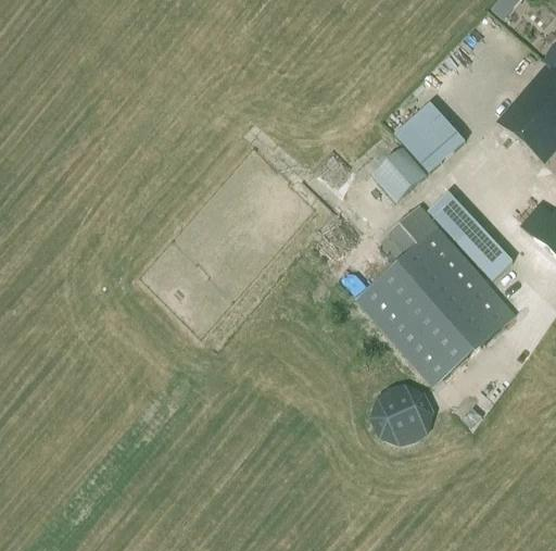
[(555,45),(542,61),(545,63),(495,122),(543,162),(555,146),(555,45)]
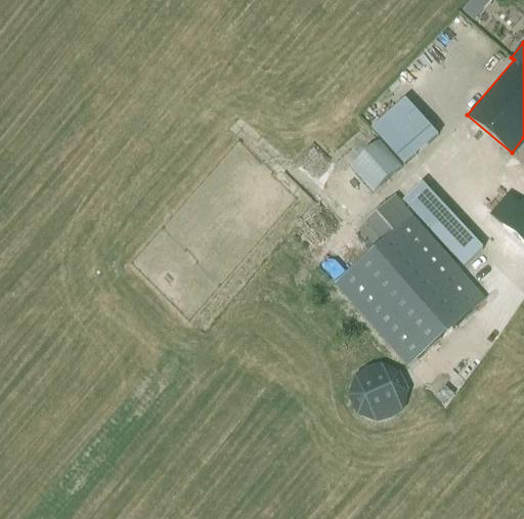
[(404,161),(438,131),(406,95),(373,125),(404,161)]
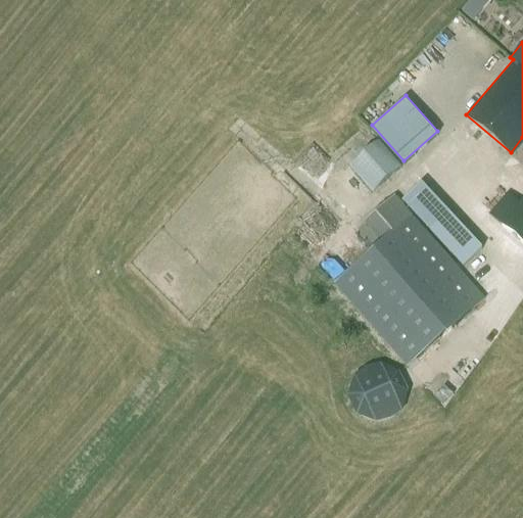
[(372,189),(402,162),(379,137),(349,162),(372,189)]
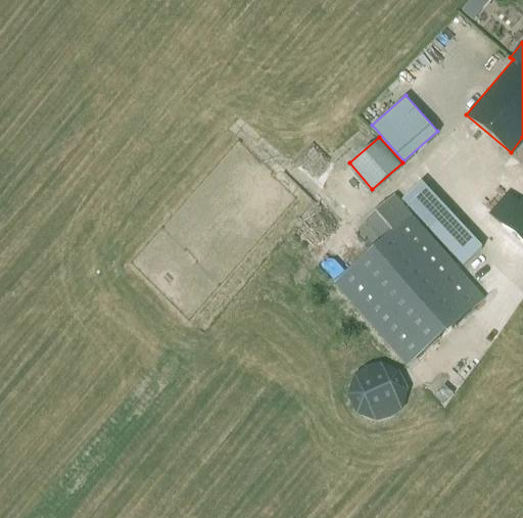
[(449,209),(424,181),(403,199),(429,227),(430,227),(463,263),(482,245),(449,209)]
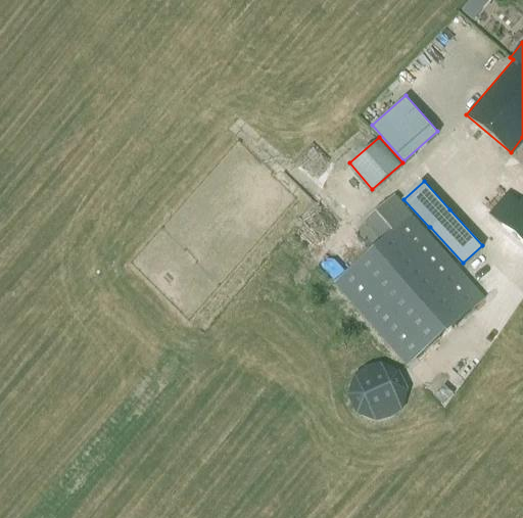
[(522,241),(522,194),(518,200),(507,190),(488,212),(522,241)]
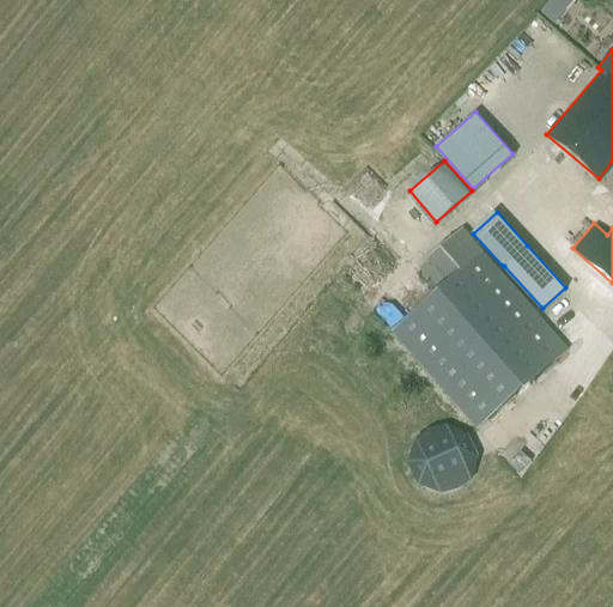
[(450,235),(426,256),(445,281),(392,328),(477,425),(568,345),(462,224),(450,235)]
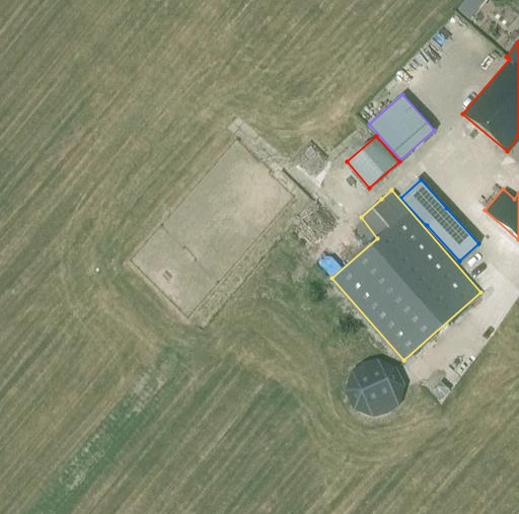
[(367,358),(349,372),(347,394),(361,413),(384,416),(402,401),(404,378),(390,360),(367,358)]
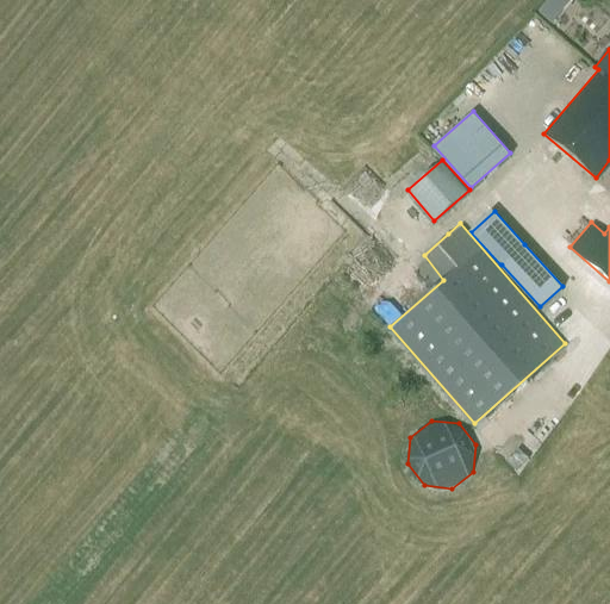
All buildings are outlined.
